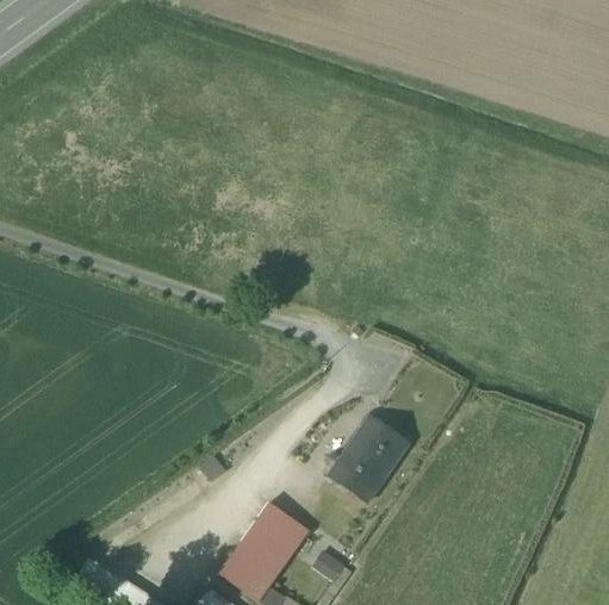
[(371,415),(328,475),(367,503),(409,442),(371,415)]
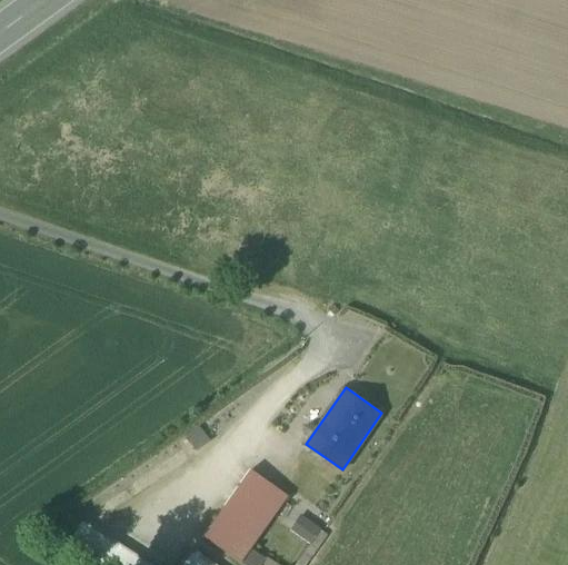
[(251,468),(203,535),(241,562),(288,494),(251,468)]
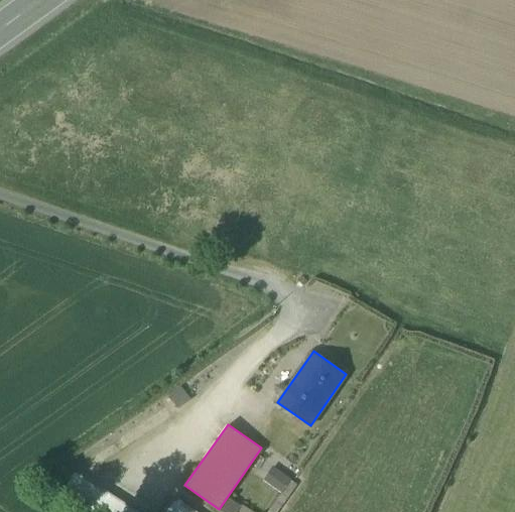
[(278,491),(264,511),(253,511),(250,510),(248,511),(276,511),(295,481),(268,464),(259,479),(278,491)]
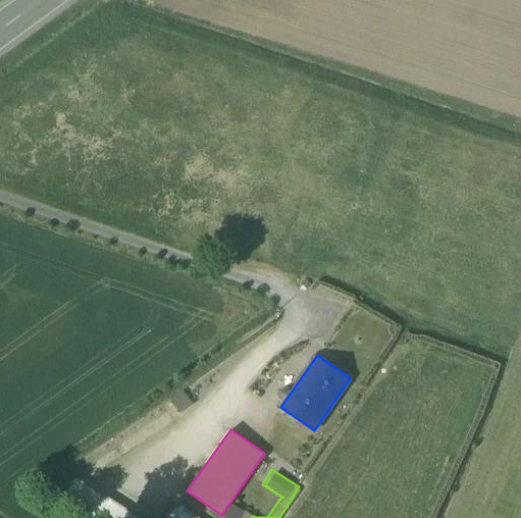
[(90,517),(139,517),(140,517),(69,476),(56,498),(90,517)]
